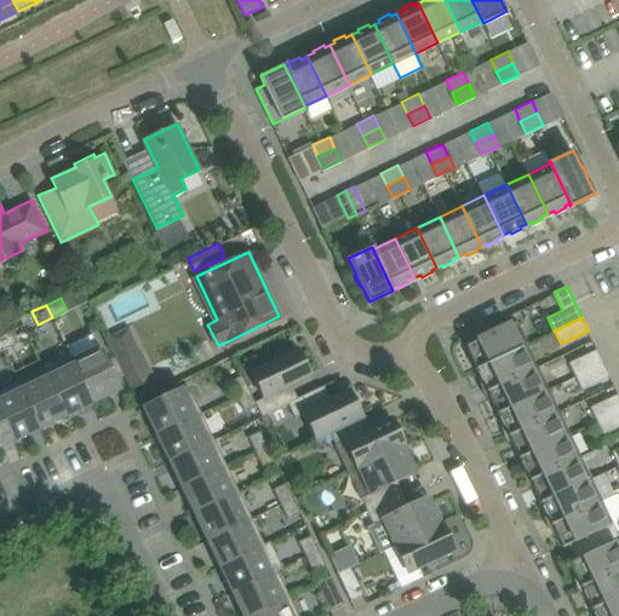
[(476,367),(476,368),(527,344),(516,321),(466,345),(476,367)]
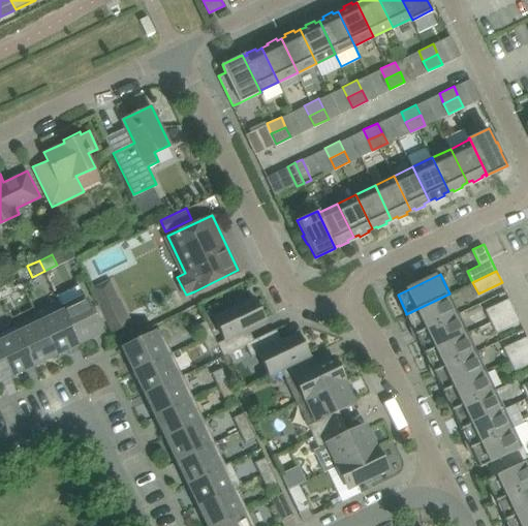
[(0,285),(0,292),(1,295),(2,298),(14,291),(9,281),(0,285)]
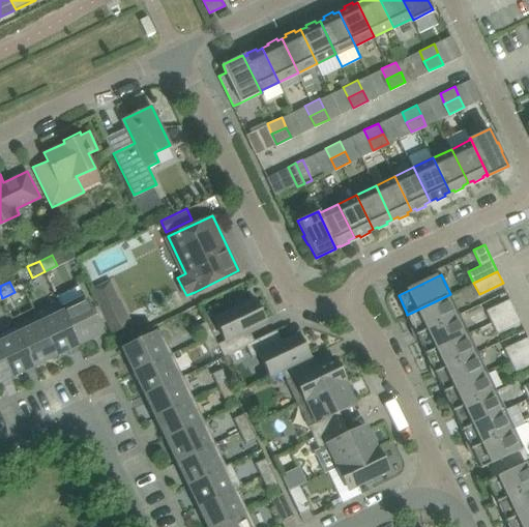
[(59,300),(61,305),(79,343),(101,331),(80,284),(56,295),(59,300)]
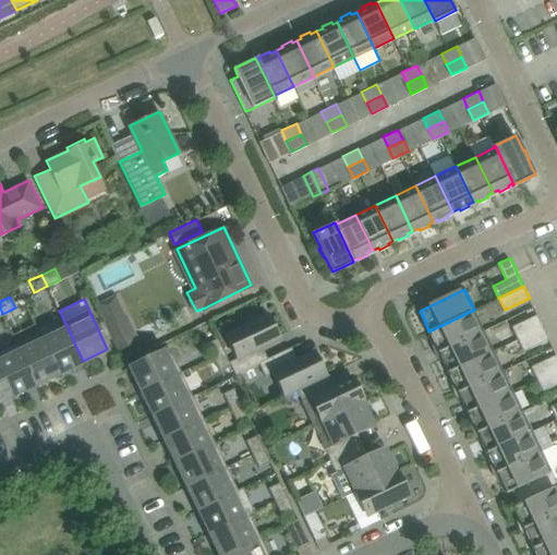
[(140,339),(125,310),(106,318),(119,348),(140,339)]
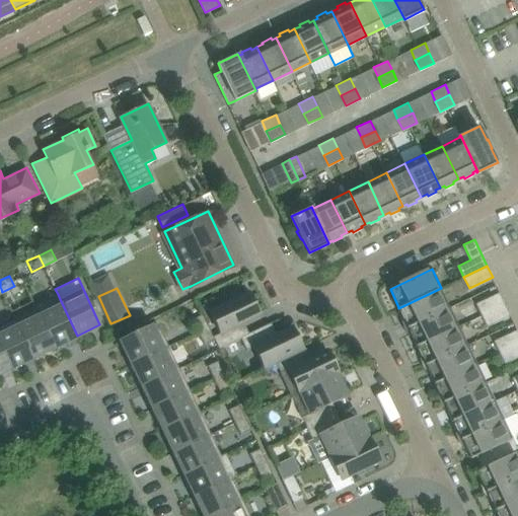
[(408,326),(450,306),(441,288),(398,308),(399,308),(408,325),(407,326),(408,326)]
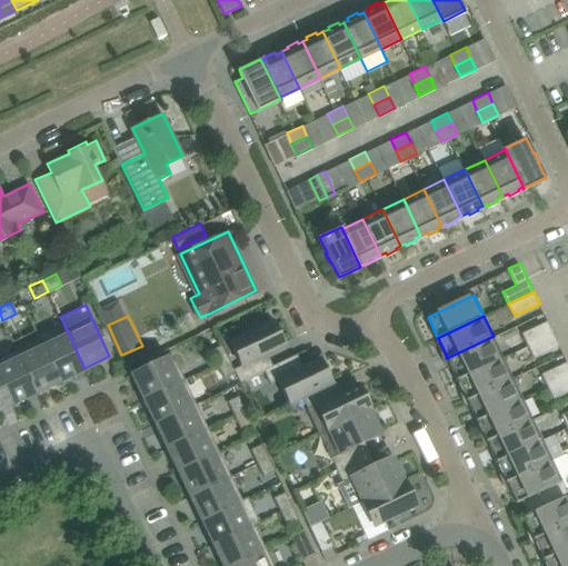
[(522,331),(528,345),(554,333),(547,319),(522,331)]
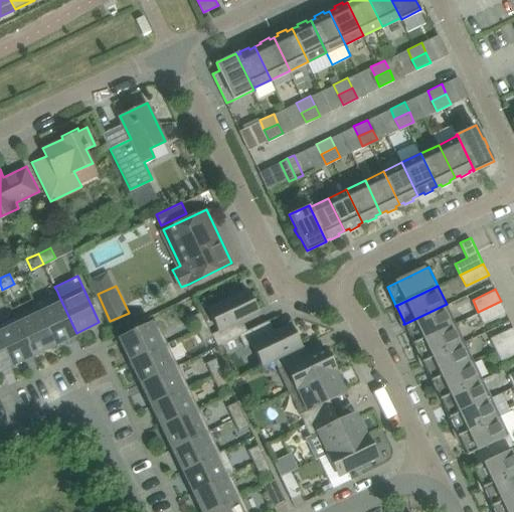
[(217,345),(239,335),(239,334),(241,333),(240,333),(236,323),(258,312),(246,290),(208,308),(219,329),(211,333),(217,345)]
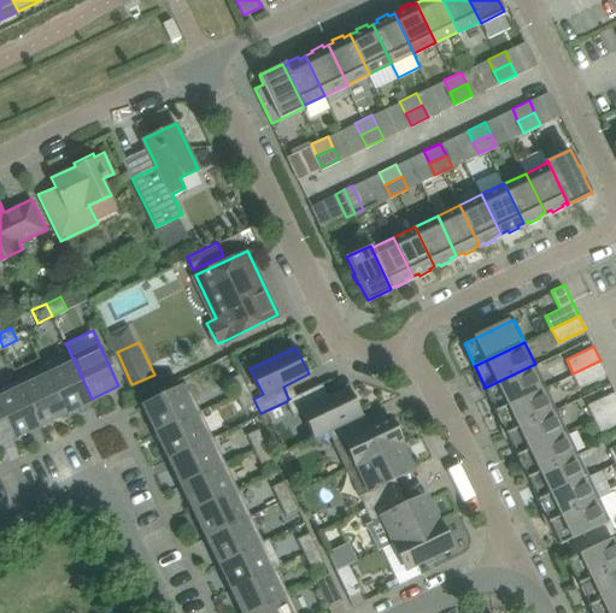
[(92,399),(71,355),(69,349),(42,361),(45,367),(65,411),(92,399)]
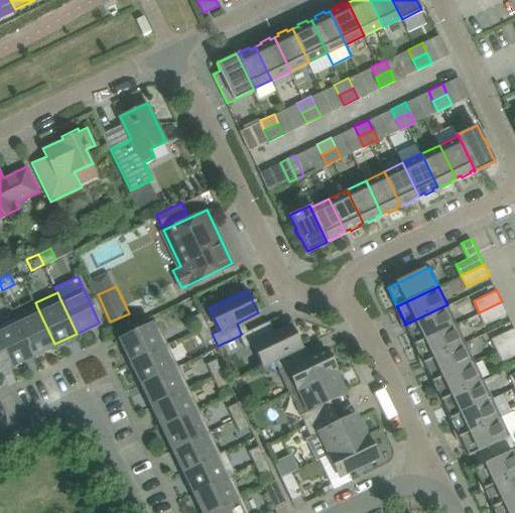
[(502,301),(479,312),(484,324),(507,312),(502,301)]
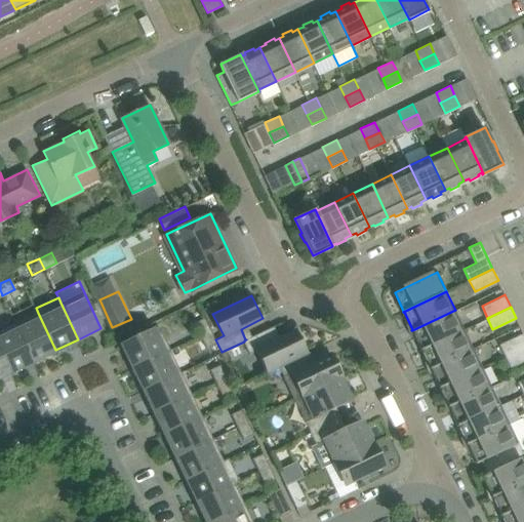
[(420,349),(420,350),(465,328),(455,310),(412,330),(412,331),(413,330),(421,349),(420,349)]
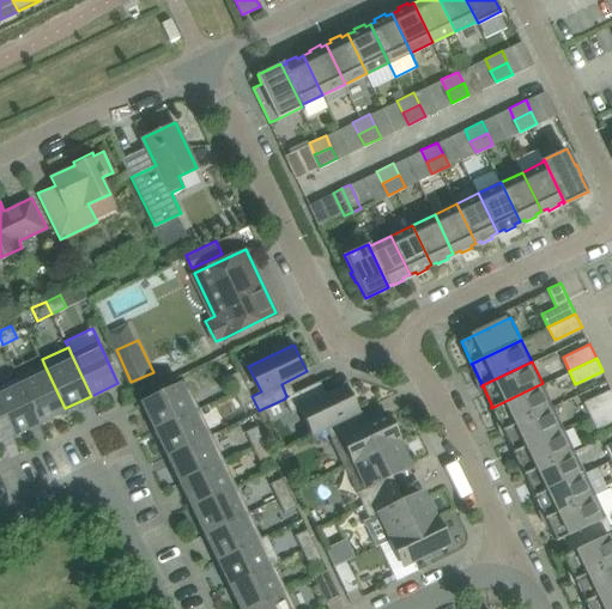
[(65,408),(44,365),(19,377),(40,421),(65,408)]
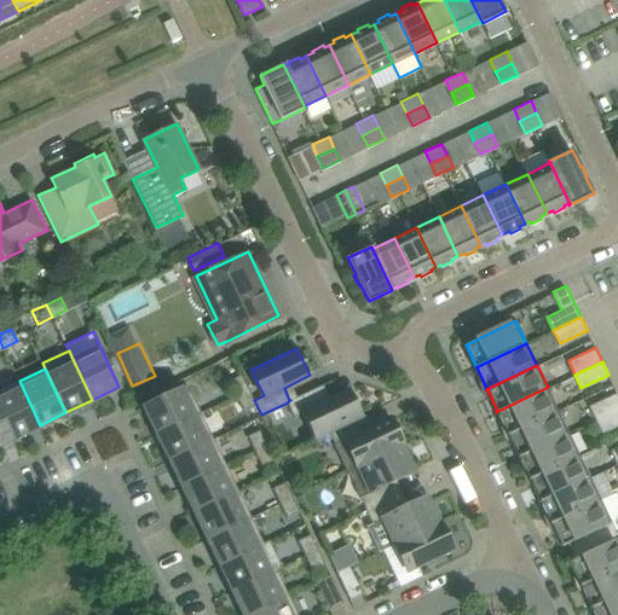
[(230,379),(236,394),(249,388),(242,373),(230,379)]
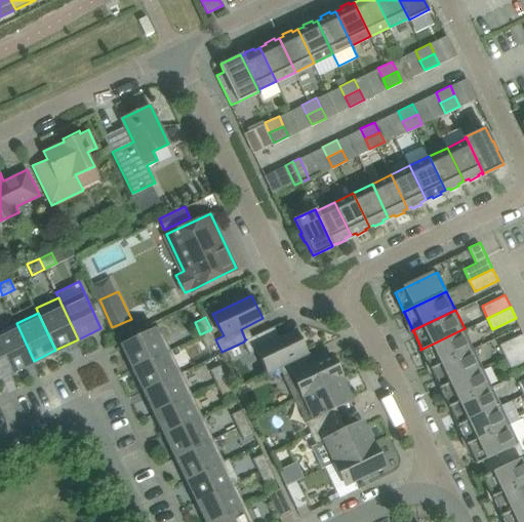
[(0,347),(11,371),(34,361),(16,323),(0,330),(0,347)]
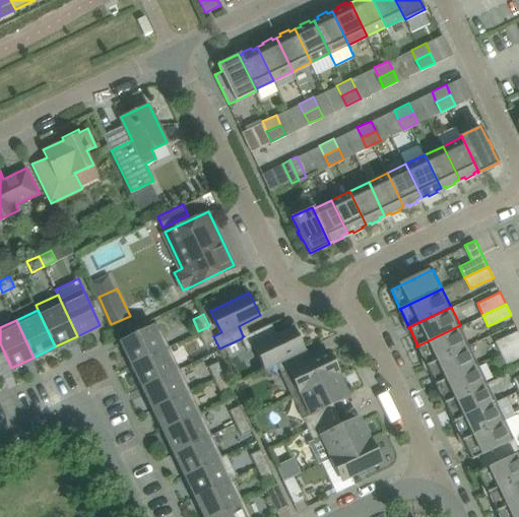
[(158,323),(125,339),(121,340),(132,364),(169,345),(158,323)]
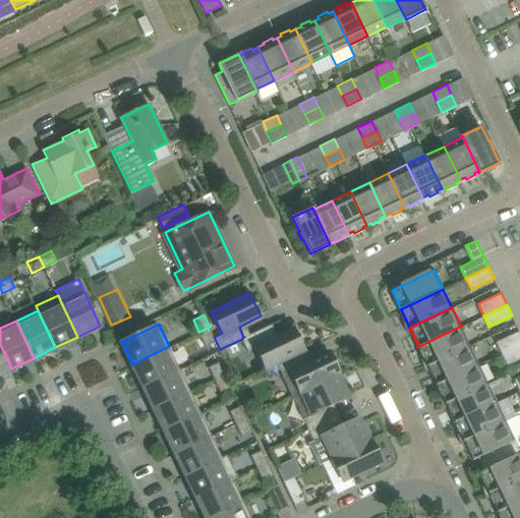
[(255,346),(266,367),(304,349),(293,327),(271,337),(266,326),(243,337),(244,337),(242,338),(242,339),(247,350),(255,346)]
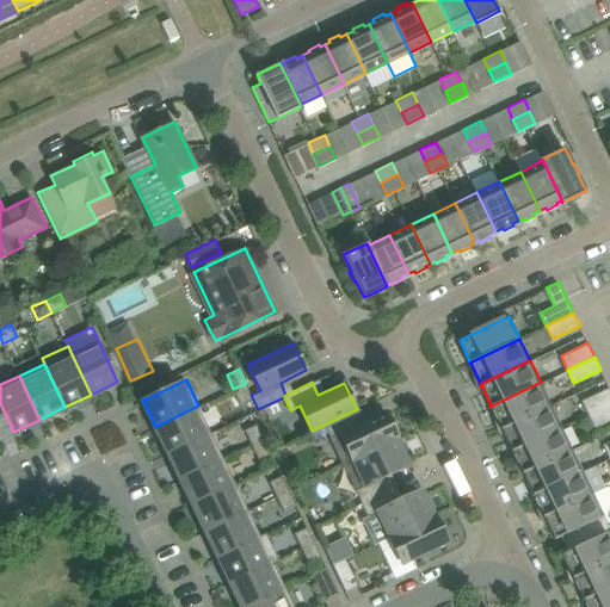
[(500,427),(500,428),(550,404),(541,382),(490,407),(491,407),(492,407),(501,427),(500,427)]
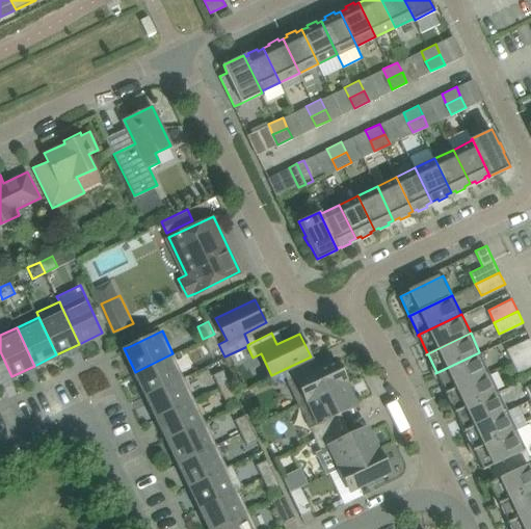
[(219,346),(214,334),(203,339),(209,351),(219,346)]
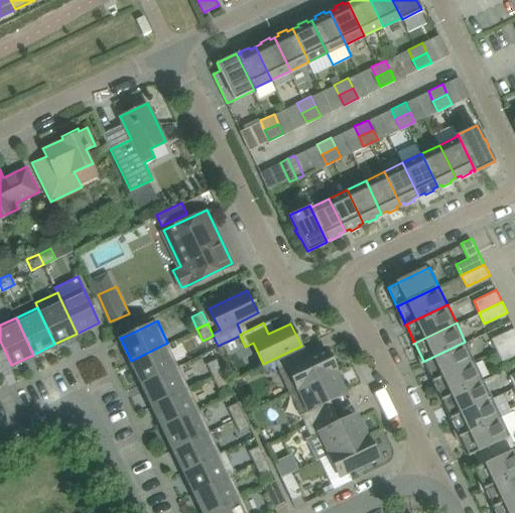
[(514,327),(491,338),(497,349),(514,340),(514,327)]
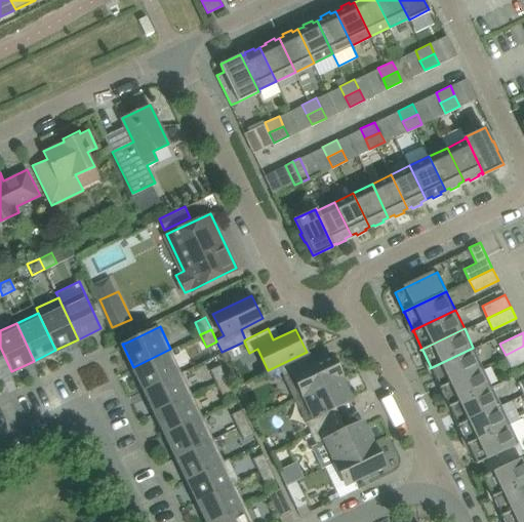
[(523,346),(506,355),(511,367),(523,361),(523,346)]
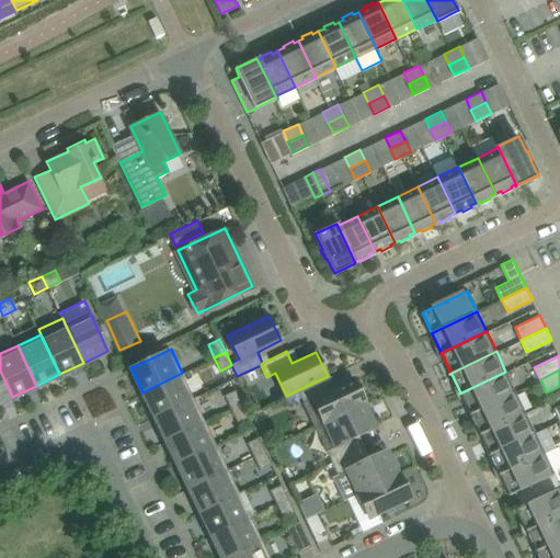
[(0,402),(12,397),(0,371),(0,402)]
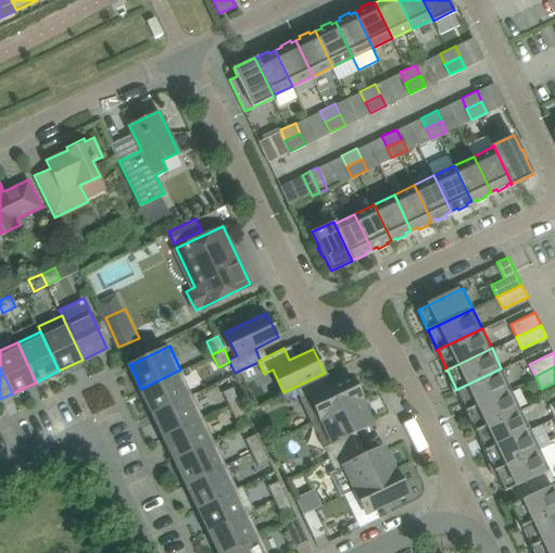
[(466,409),(465,410),(511,388),(501,368),(455,390),(456,391),(456,390),(466,409)]
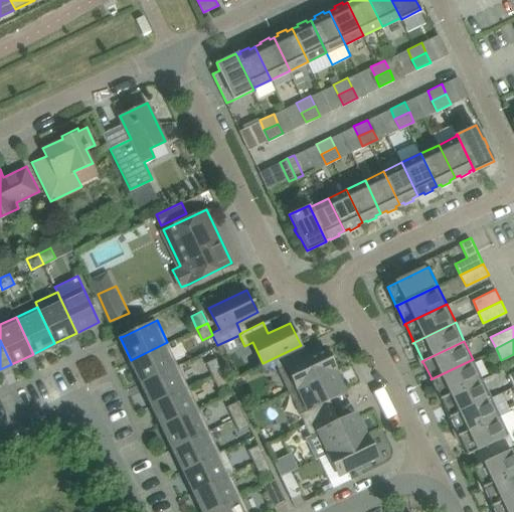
[(131,360),(141,381),(178,364),(167,342),(131,360)]
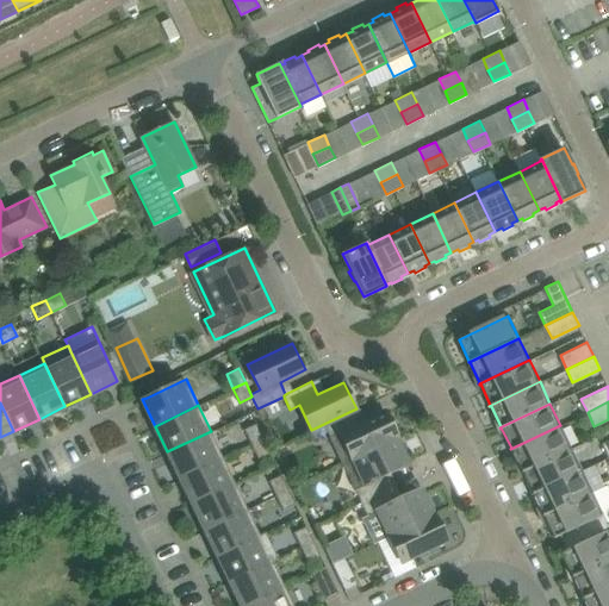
[(343,462),(352,458),(397,437),(384,411),(359,423),(353,411),(356,410),(356,408),(311,430),(311,431),(324,425),(331,437),(343,462)]
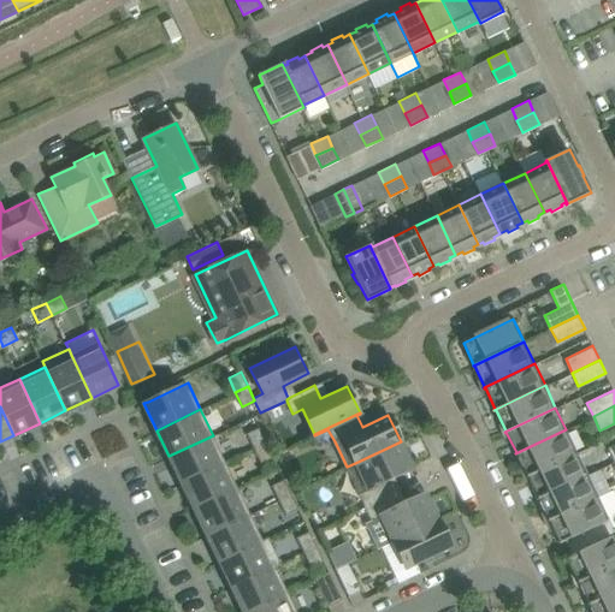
[(247,433),(254,447),(266,441),(259,427),(247,433)]
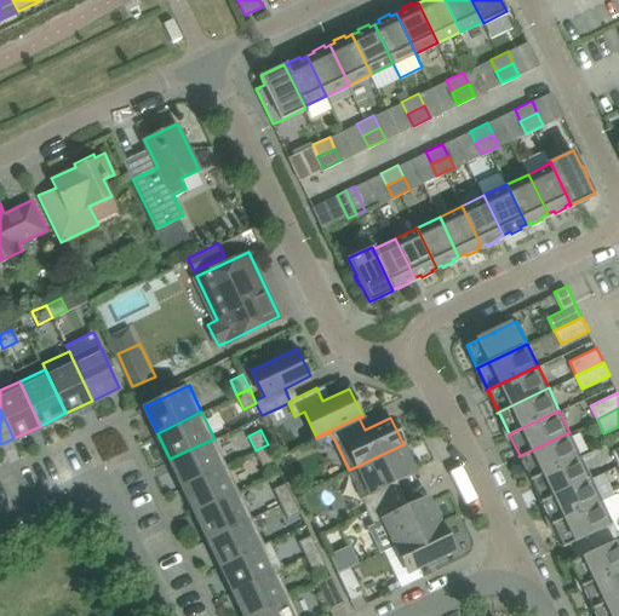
[(529,478),(529,479),(580,455),(569,432),(519,456),(519,458),(520,458),(531,478),(529,478)]
